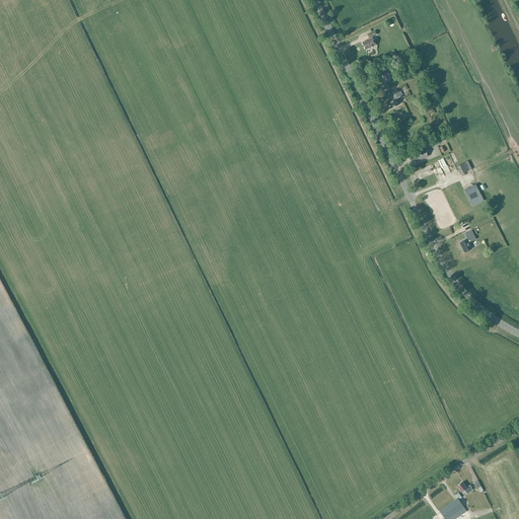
[(375,31),(368,34),(370,40),(363,43),(366,50),(376,46),(372,38),(377,34),(375,31)]
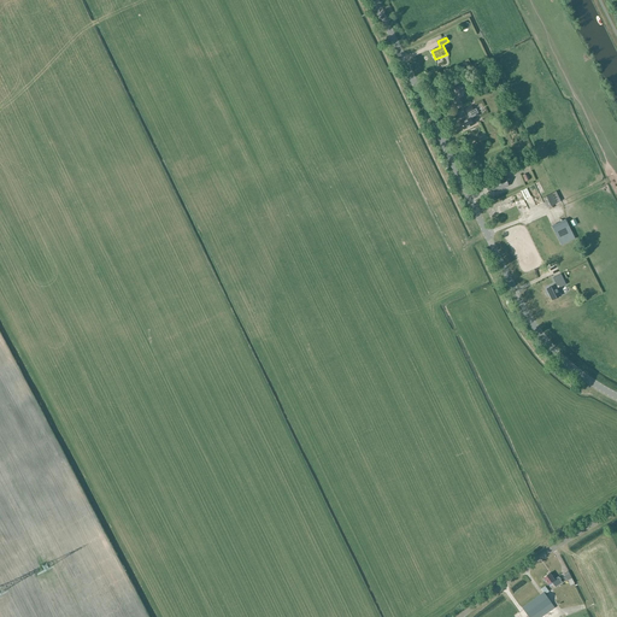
[(468,84),(464,78),(452,83),(456,90),(468,84)]
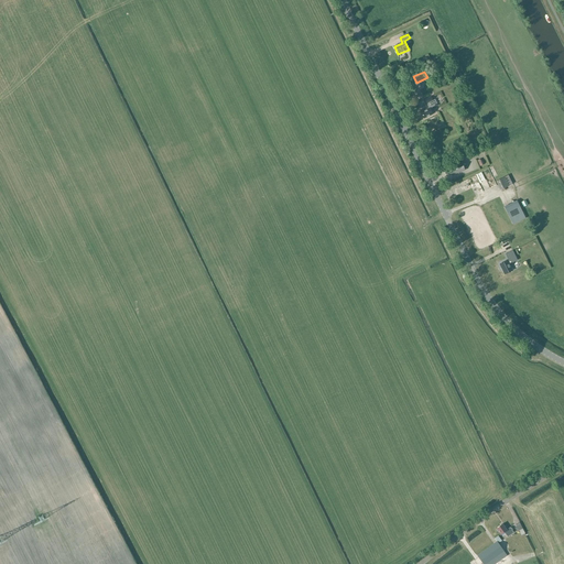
[(429,108),(421,112),(424,118),(433,115),(431,110),(433,109),(432,107),(435,106),(434,105),(437,104),(435,99),(433,100),(431,96),(425,99),(429,108)]
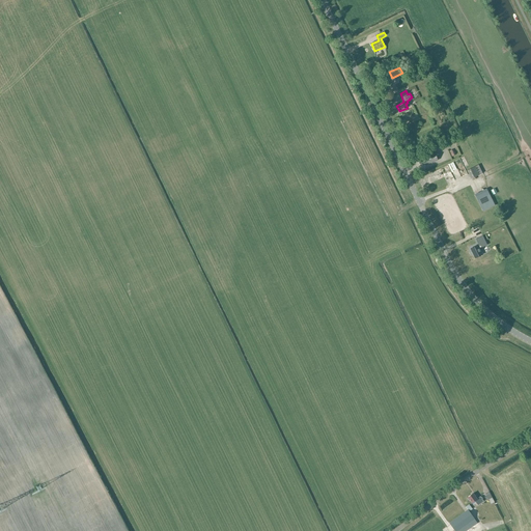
[(424,165),(438,161),(435,152),(422,158),(424,165)]
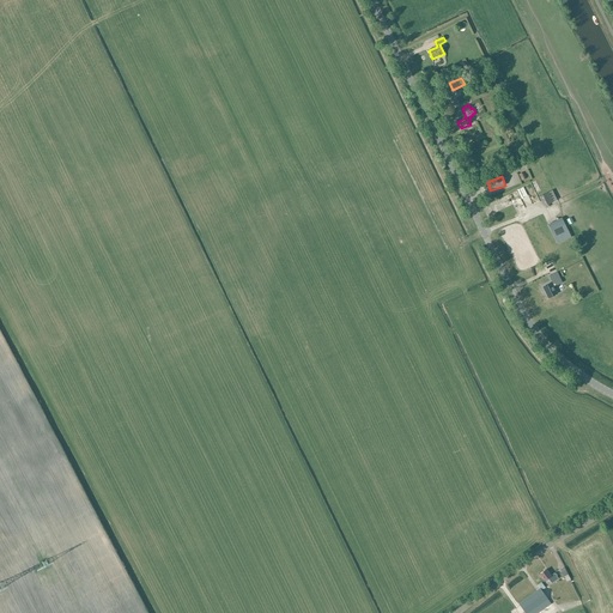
[(557,200),(552,190),(539,196),(544,206),(557,200)]
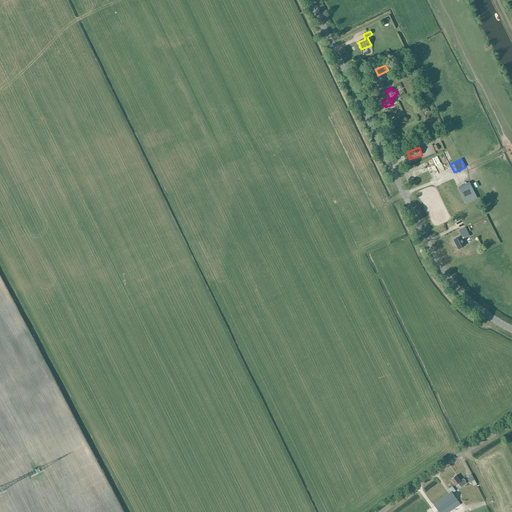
[(439,186),(457,222),(471,215),(470,214),(473,213),(472,210),(474,210),(470,203),(467,205),(466,203),(477,198),(469,181),(457,187),(453,179),(439,186)]
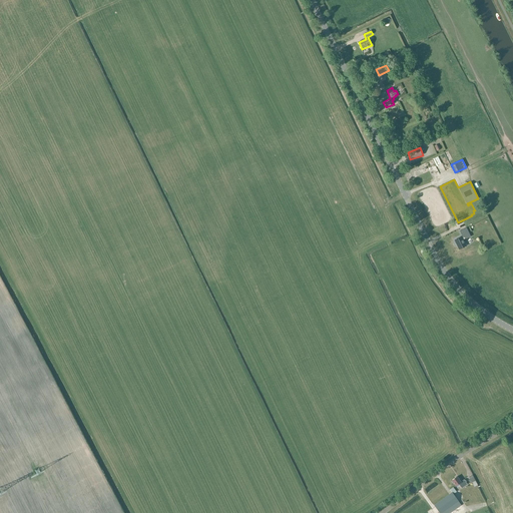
[(463,240),(470,237),(466,228),(460,231),(463,236),(462,237),(455,240),(459,249),(466,246),(463,240)]
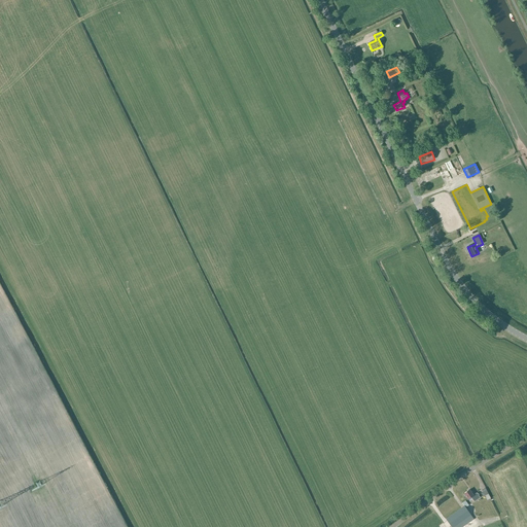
[(491,498),(486,488),(482,490),(483,492),(481,493),(483,496),(485,495),(487,500),(491,498)]
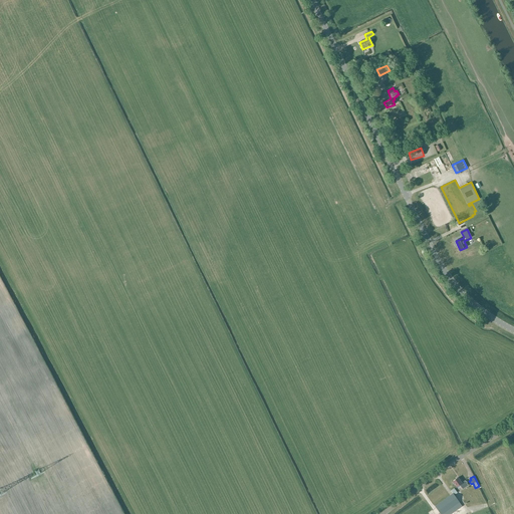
[(457,487),(460,485),(463,489),(468,485),(465,481),(463,482),(461,479),(459,480),(458,478),(453,481),(457,487)]
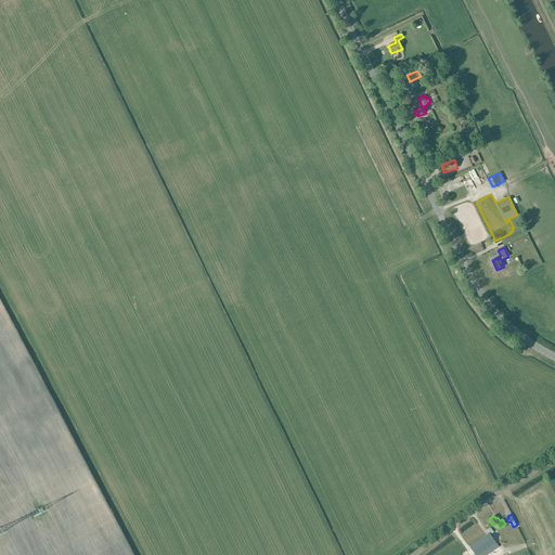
[(491,531),(490,529),(487,530),(489,532),(469,546),(475,554),(495,554),(502,551),(489,533),(491,531)]
